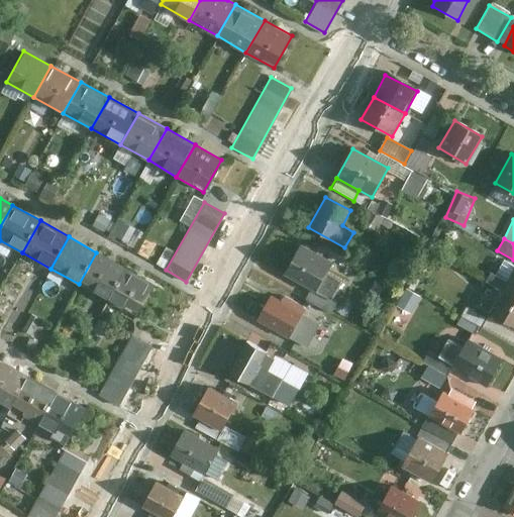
[(298,245),(283,273),(311,289),(331,300),(342,282),(326,273),(331,264),(298,245)]
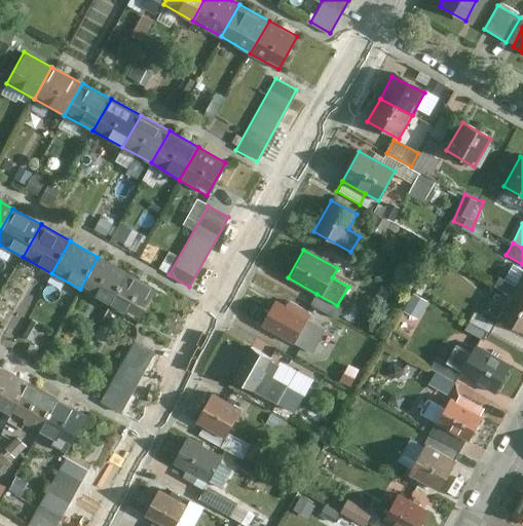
[(127,273),(98,257),(80,289),(110,305),(127,273)]
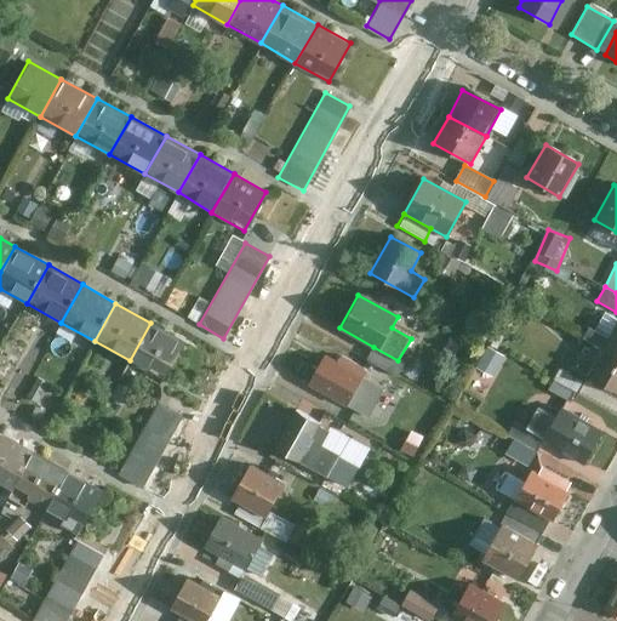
[(150,323),(130,360),(163,379),(183,340),(150,323)]
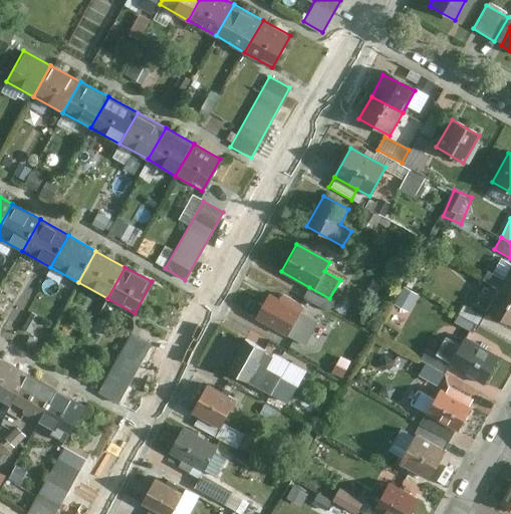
[(510,267),(500,288),(510,293),(510,267)]
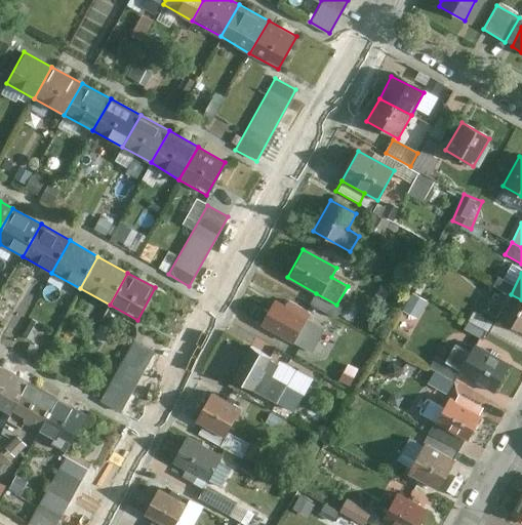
[(336,305),(316,293),(309,304),(335,319),(342,308),(336,305)]
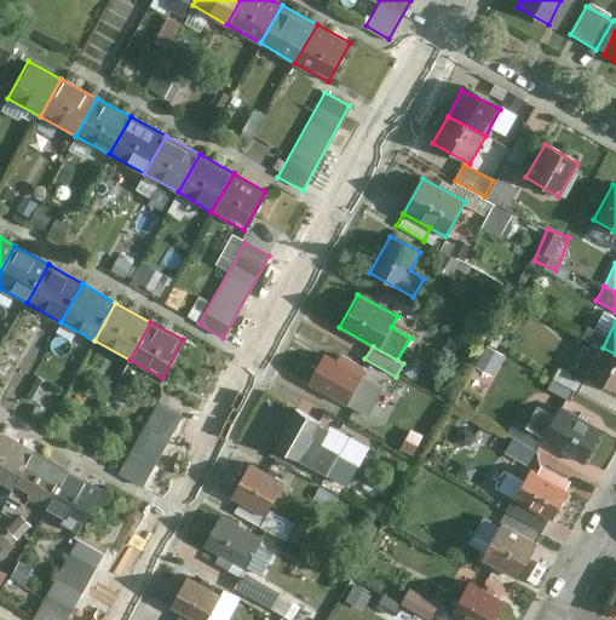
[(479,363),(494,372),(505,355),(489,346),(479,363)]
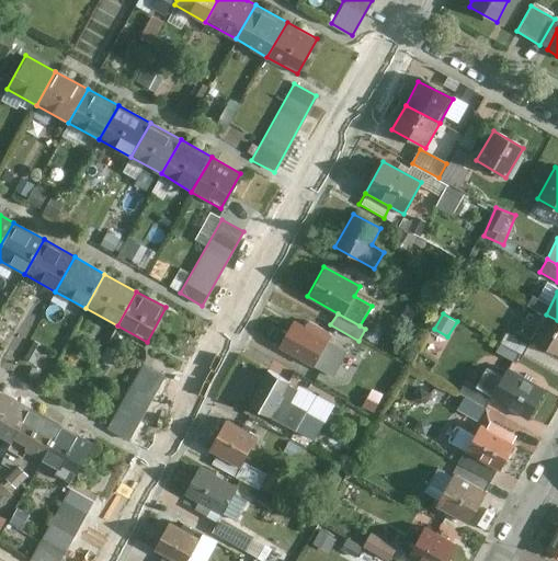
[(532,342),(557,356),(557,320),(546,315),(532,342)]
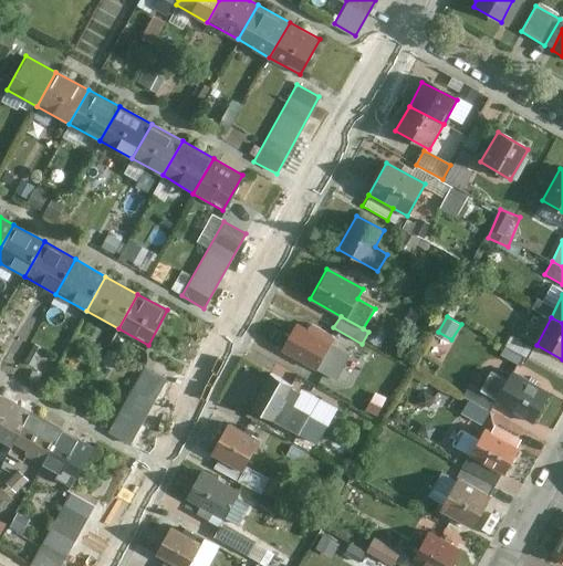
[(295,324),(281,350),(300,360),(335,380),(350,354),(330,344),(333,339),(310,326),(308,331),(295,324)]
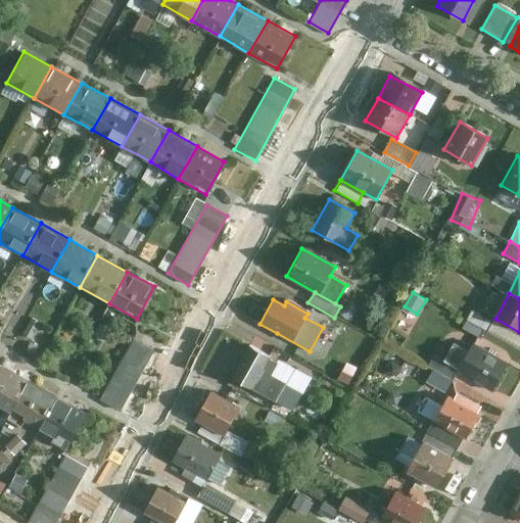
[(471,310),(465,328),(485,335),(491,317),(471,310)]
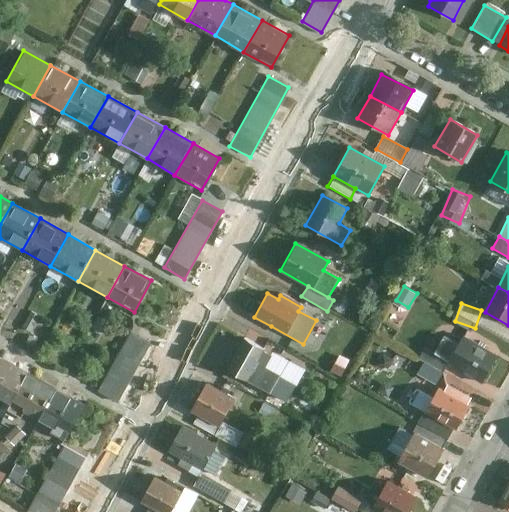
[(117,403),(149,345),(128,333),(96,391),(117,403)]
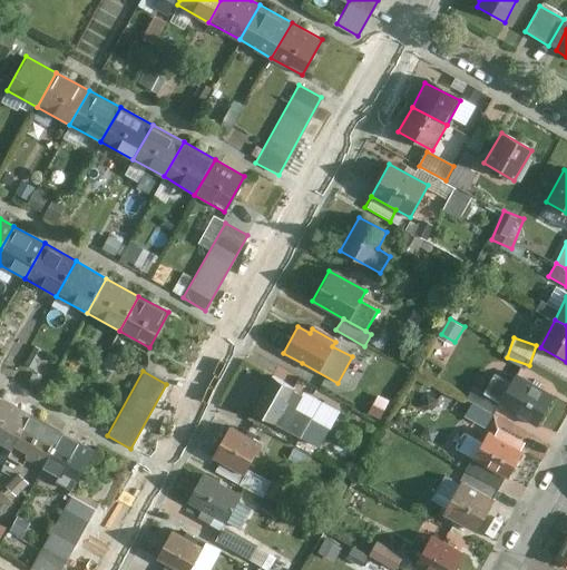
[(495,374),(484,393),(499,402),(538,425),(554,397),(516,376),(511,383),(495,374)]
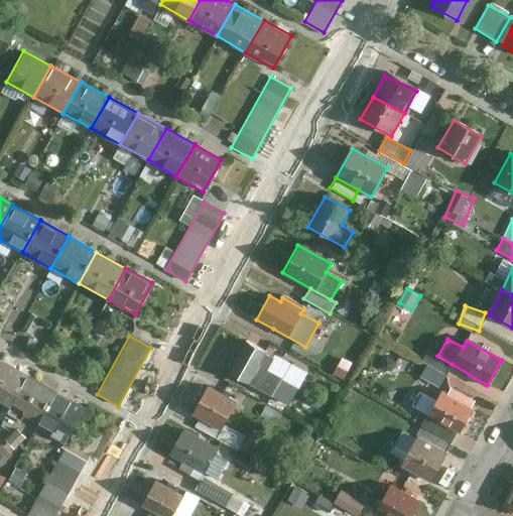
[(244,342),(226,373),(270,396),(265,403),(281,412),(296,386),(267,371),(273,358),(244,342)]
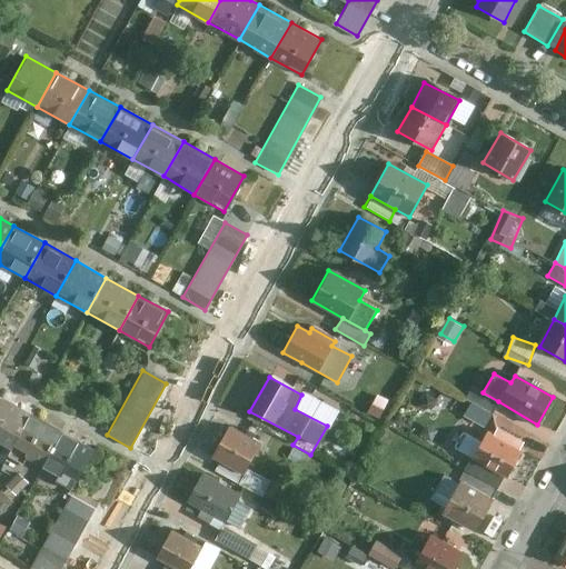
[(470,402),(490,413),(498,401),(483,392),(472,387),(464,399),(470,402)]
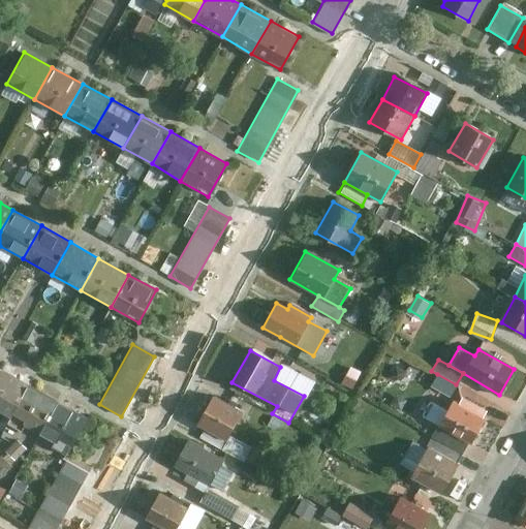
[(0,370),(0,413),(9,418),(28,385),(0,370)]
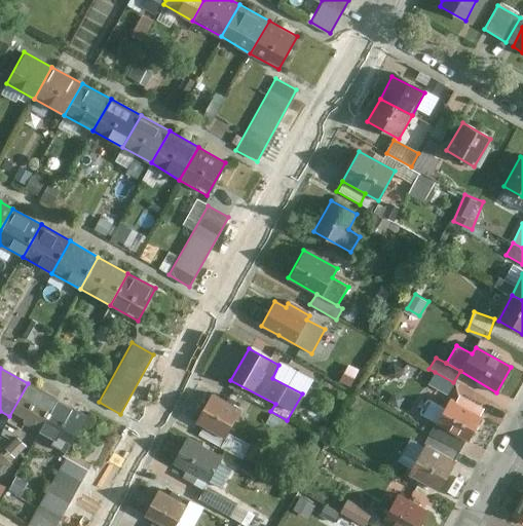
[(453,382),(435,372),(427,384),(446,396),(453,382)]
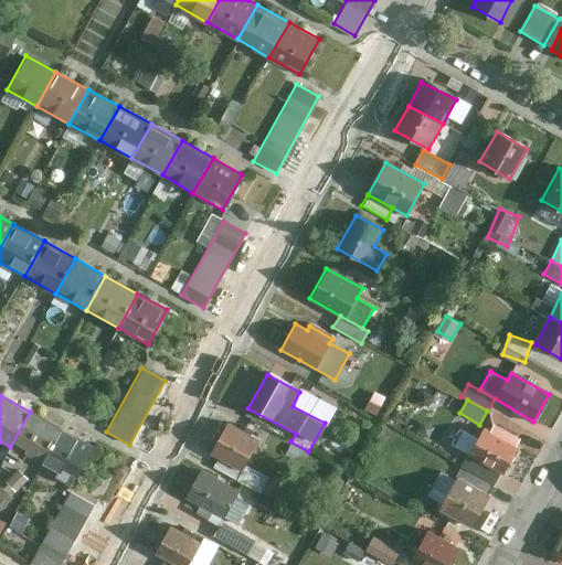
[(62,429),(30,412),(10,447),(41,465),(62,429)]
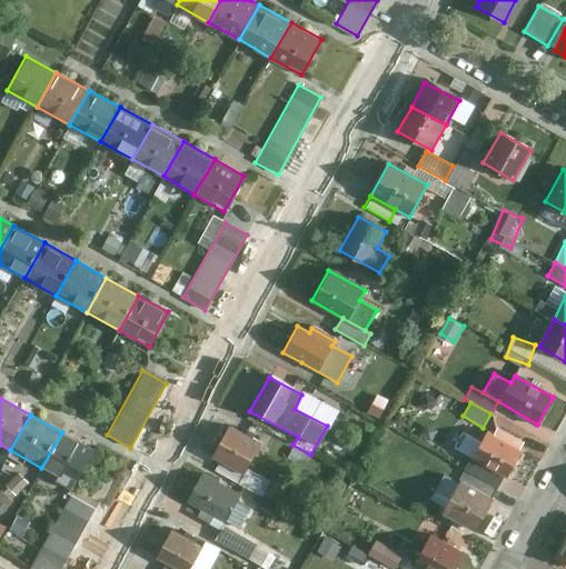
[(228,427),(211,456),(219,460),(242,473),(259,445),(228,427)]
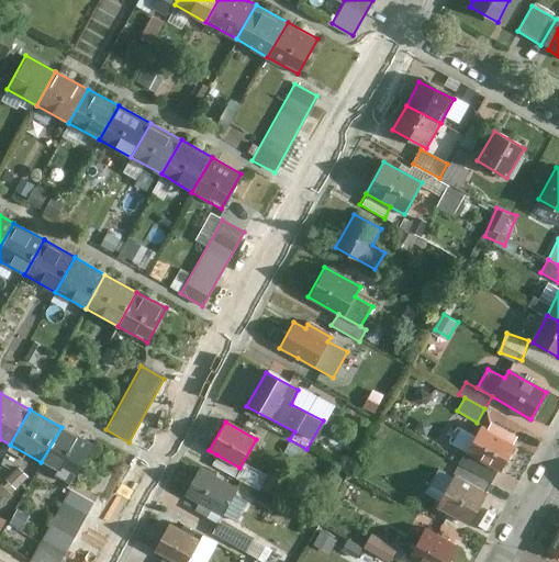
[(62,427),(41,462),(71,480),(91,445),(62,427)]
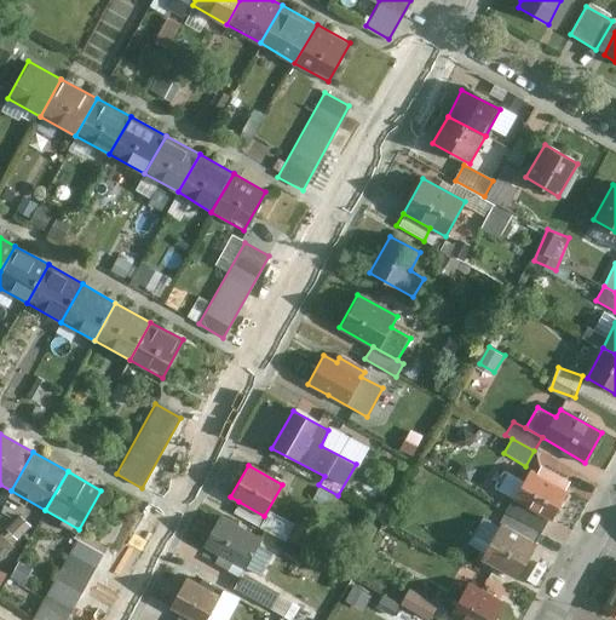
[(539,476),(529,471),(513,500),(550,518),(553,521),(568,492),(566,491),(569,486),(541,471),(539,476)]
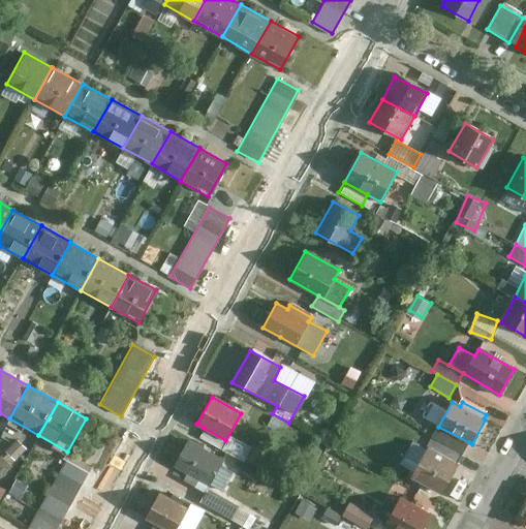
[(469,442),(438,427),(431,439),(462,456),(469,442)]
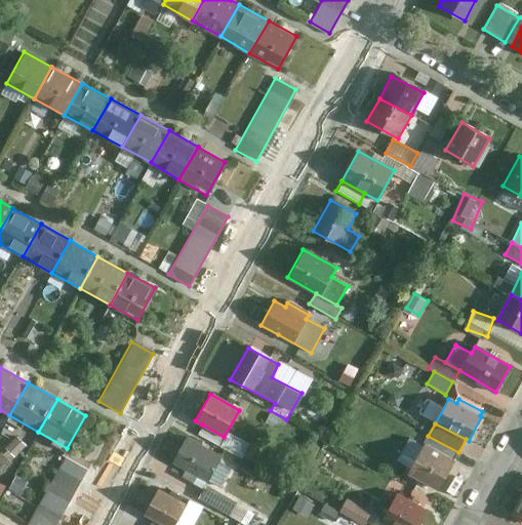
[(224,437),(202,425),(197,435),(218,446),(224,437)]
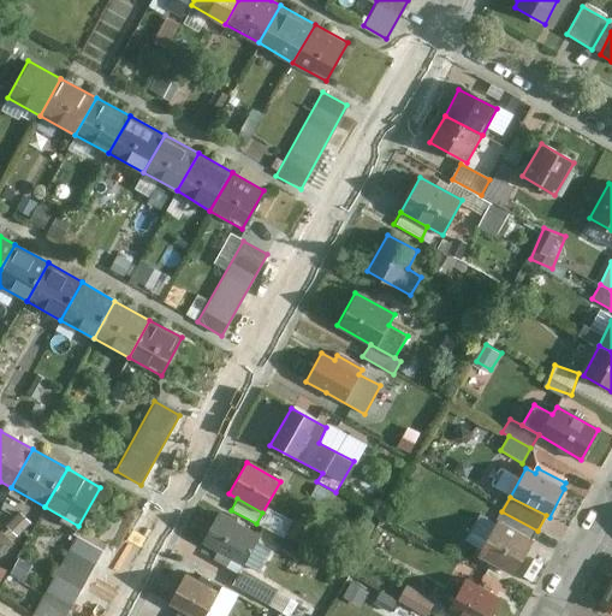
[(532,542),(538,531),(501,511),(495,521),(532,542)]
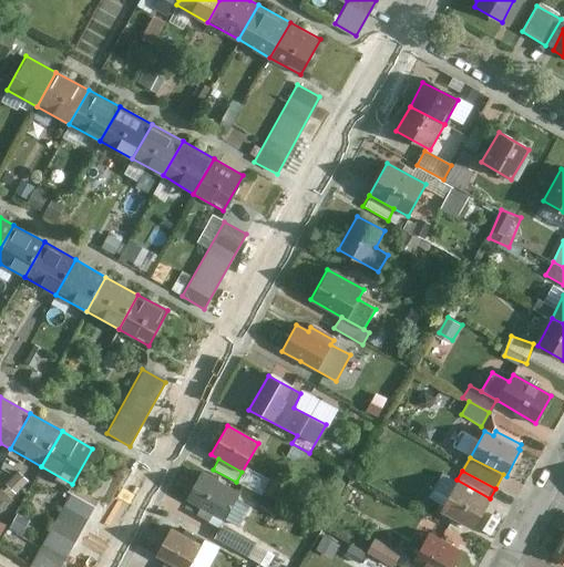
[(238,494),(201,473),(185,502),(223,523),(238,494)]
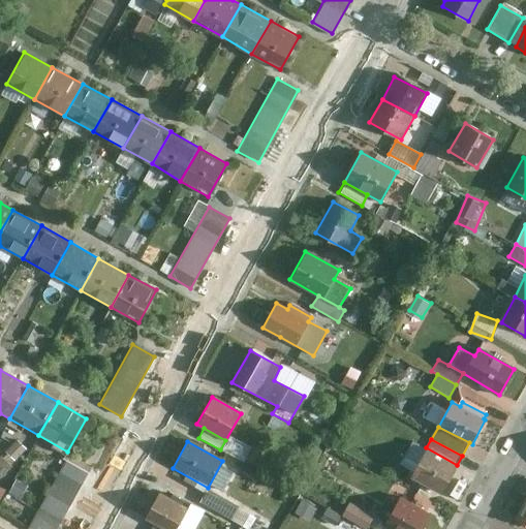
[(426,447),(409,476),(442,495),(459,466),(457,465),(426,447)]
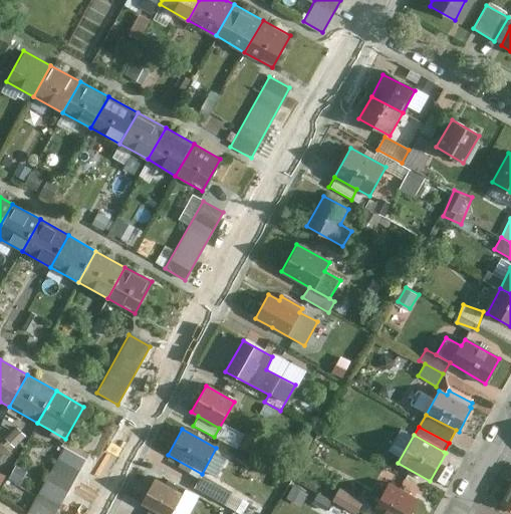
[(28,513),(53,513),(85,460),(64,448),(27,513),(28,513)]
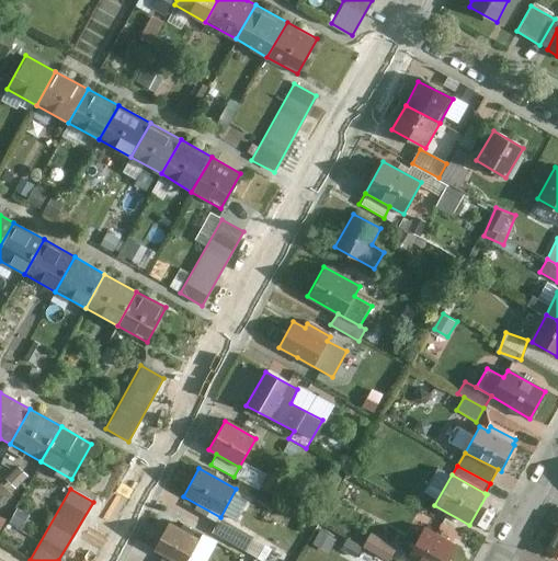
[(251,538),(218,521),(212,533),(245,551),(251,538)]
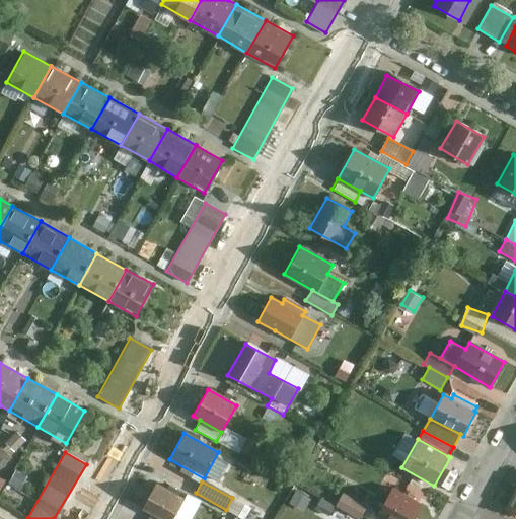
[(76,483),(66,510),(75,514),(86,487),(76,483)]
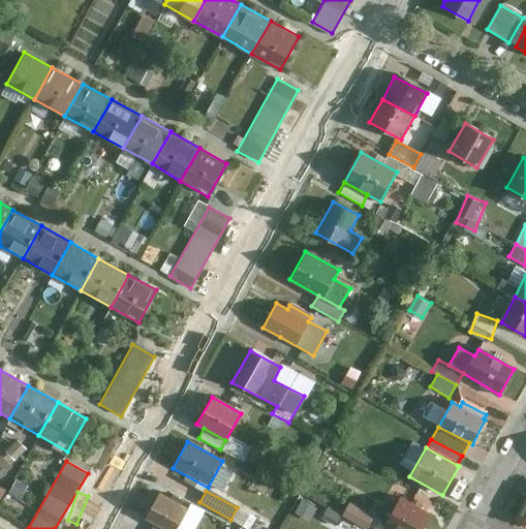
[(158,494),(145,518),(154,523),(164,528),(176,528),(187,510),(158,494)]
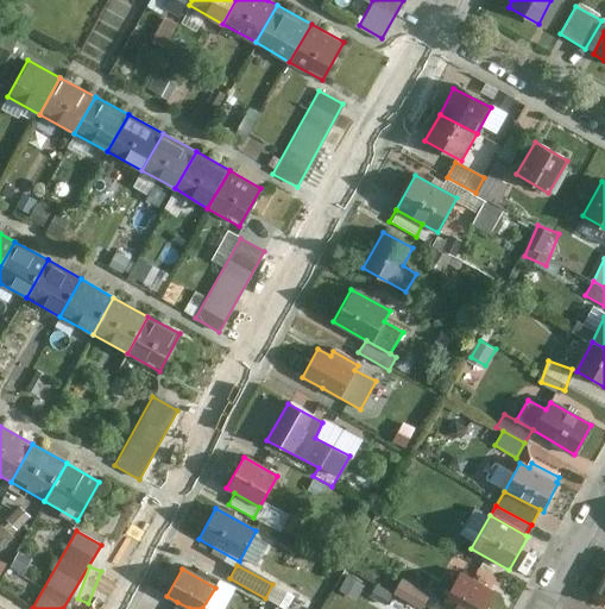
[(604,570),(591,596),(604,602),(604,570)]
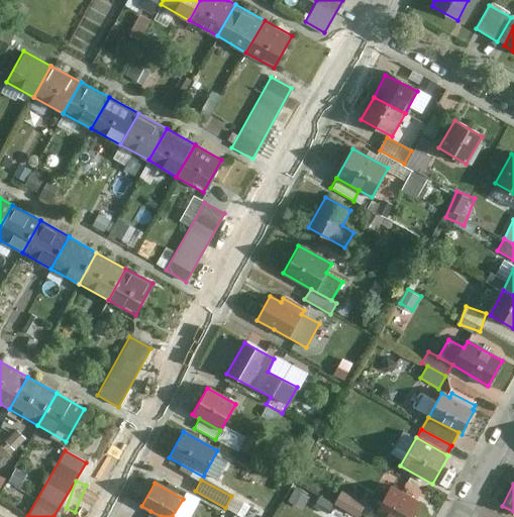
[(389,486),(374,513),(381,516),(412,516),(420,504),(389,486)]
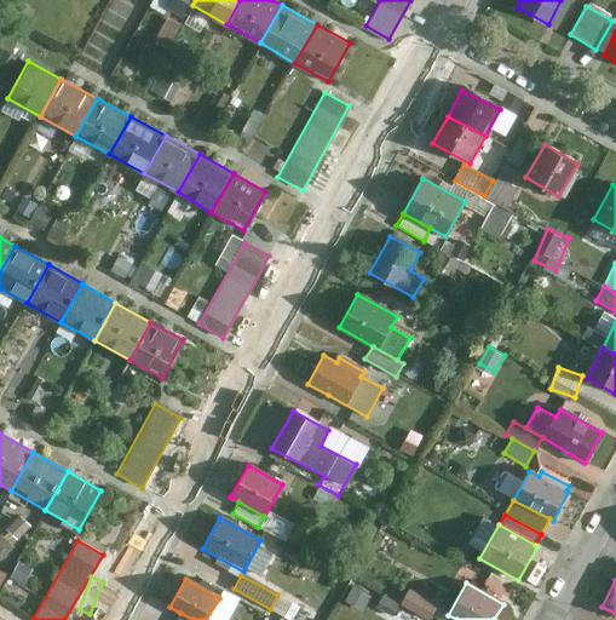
[(404,606),(432,616),(439,601),(410,590),(404,606)]
